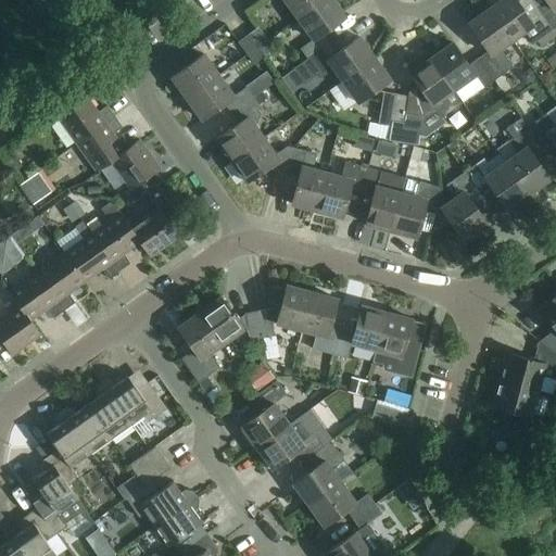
[(283,0),(298,19),(323,0),(283,0)]
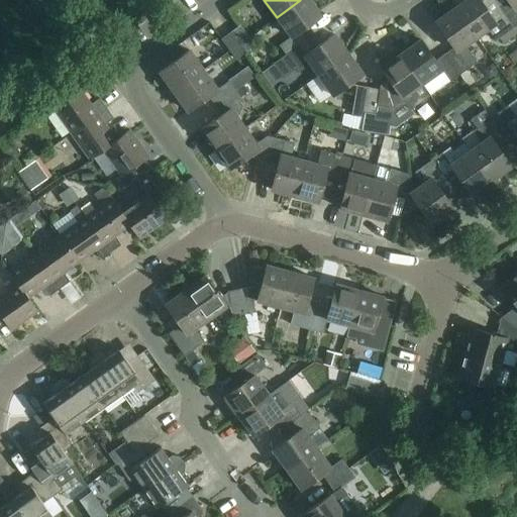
[(279,44),(286,55),(306,39),(299,30),(320,16),(308,0),(300,0),(277,17),(291,36),(279,44)]
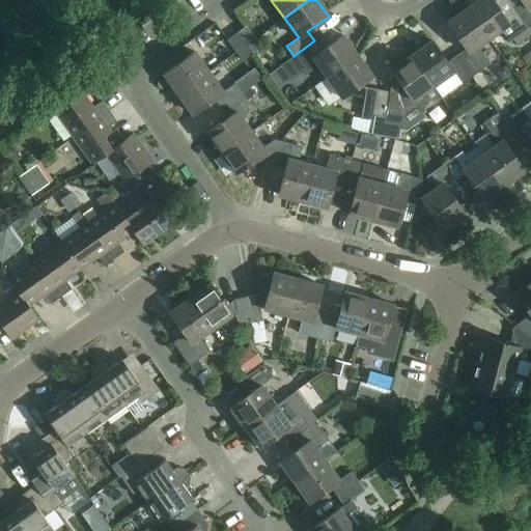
[(530,36),(530,34),(506,0),(477,0),(467,7),(488,37),(500,29),(509,42),(512,39),(518,47),(530,36)]
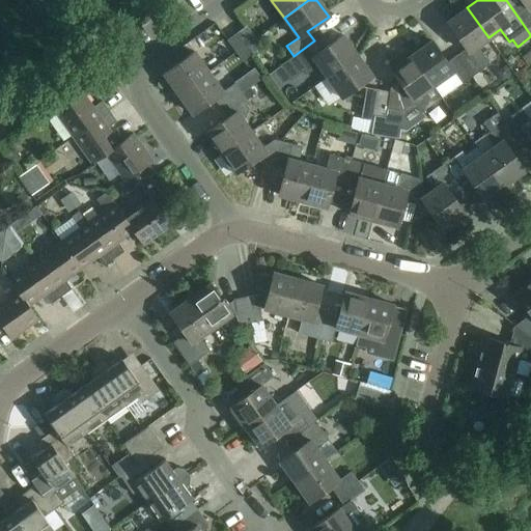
[(530,0),(506,0),(530,34),(530,0)]
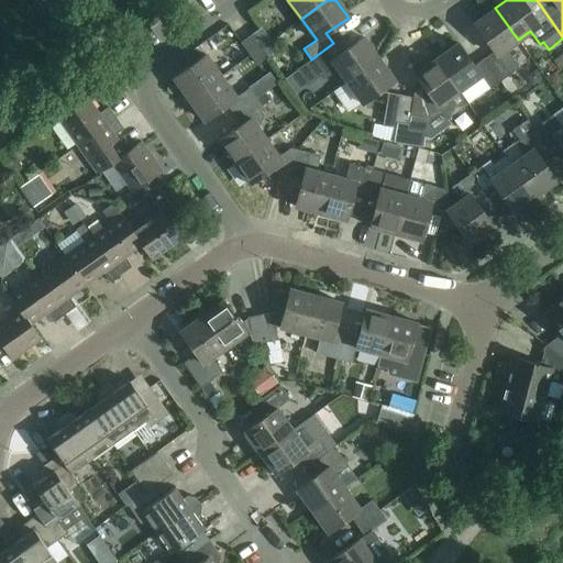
[(285,30),(289,10),(267,6),(264,26),(285,30)]
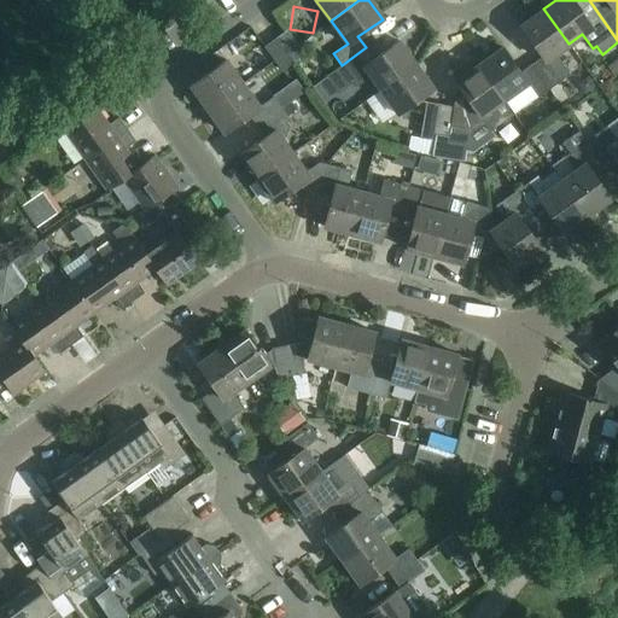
[(557,53),(569,44),(543,9),(519,25),(542,57),(531,64),(548,88),(571,74),(557,53)]
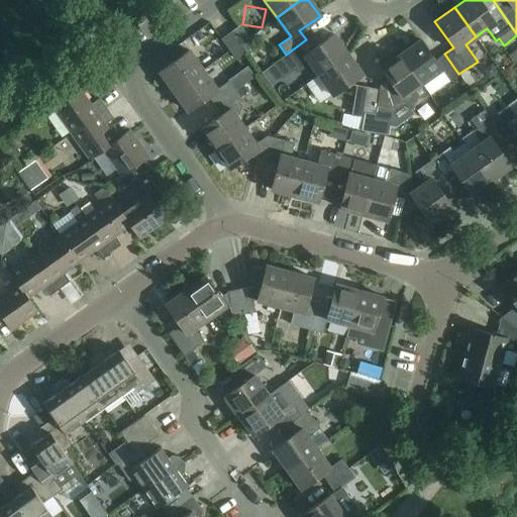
[(254,45),(239,25),(230,31),(244,53),(254,45)]
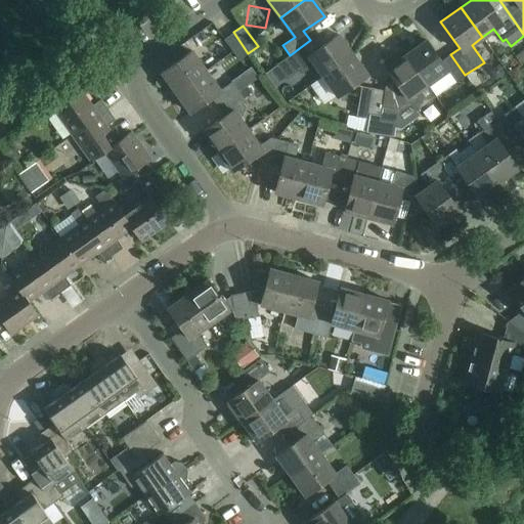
[(248,53),(233,32),(223,39),(238,59),(248,53)]
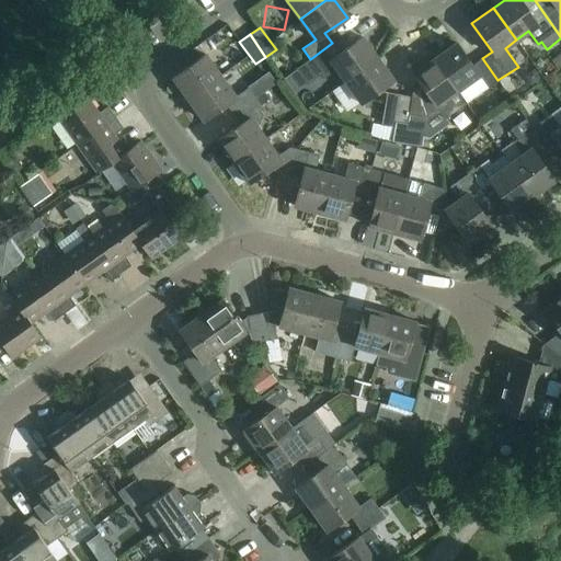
[(336,69),(345,81),(377,58),(362,37),(339,53),(332,43),(310,59),(296,69),(307,83),(321,73),(323,78),(336,69)]
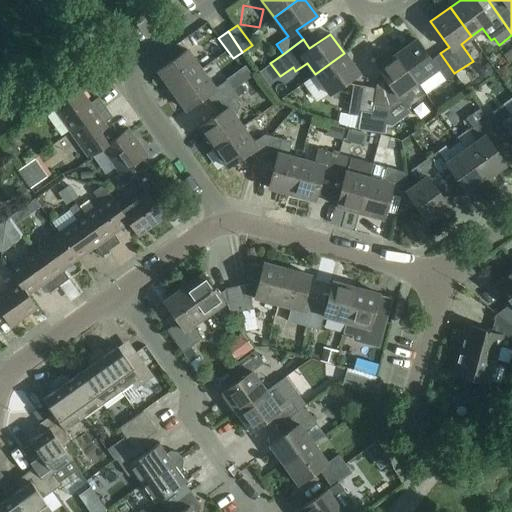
[(454,73),(440,53),(431,60),(416,39),(396,53),(417,82),(436,69),(445,80),(454,73)]
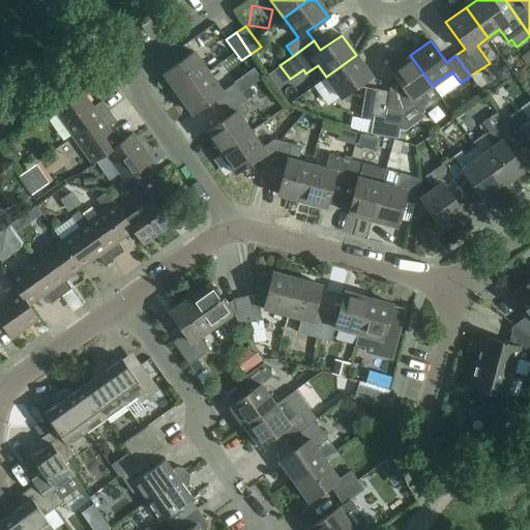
[(177,93),(207,71),(193,51),(163,72),(177,93)]
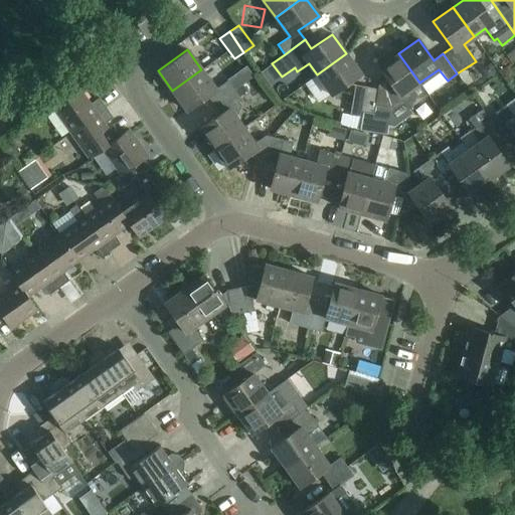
[(346,53),(317,74),(331,95),(360,73),(346,53)]
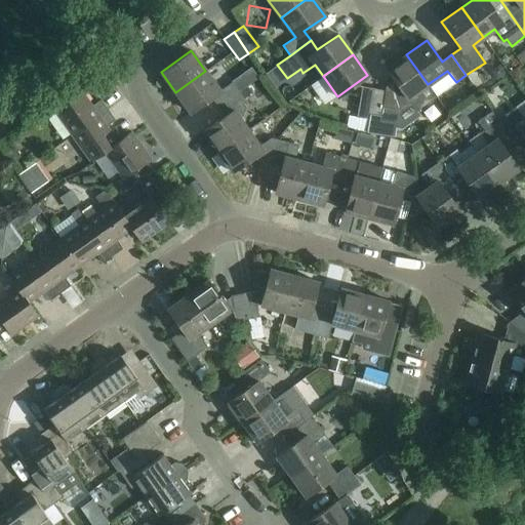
[(373,88),(372,93),(369,114),(380,116),(382,108),(397,110),(409,102),(416,111),(436,96),(428,84),(406,54),(386,69),(394,80),(386,87),(385,90),(373,88)]
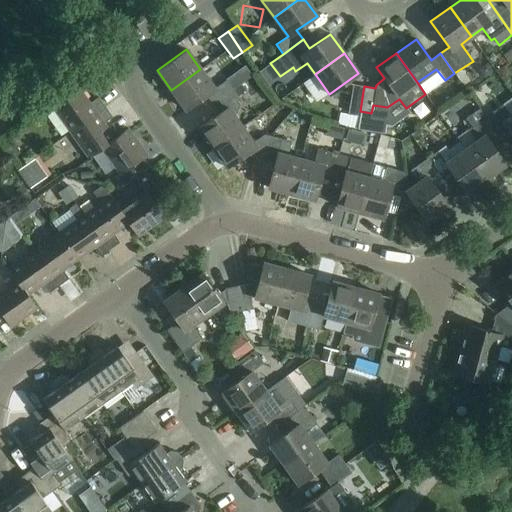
[(214,88),(200,69),(171,90),(185,110),(206,95),(212,104),(233,89),(226,80),(214,88)]
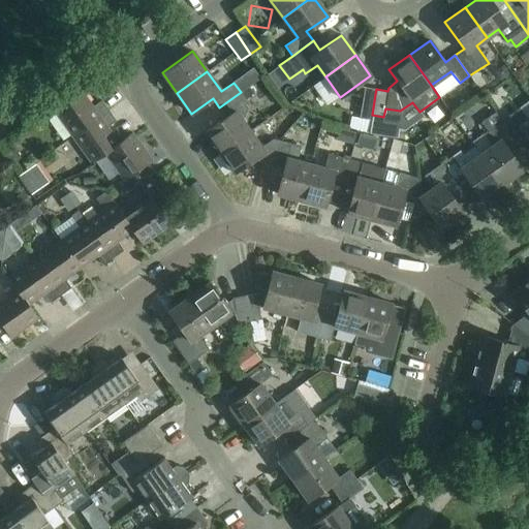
[(53,110),(72,136),(109,111),(101,100),(92,106),(81,90),(53,110)]
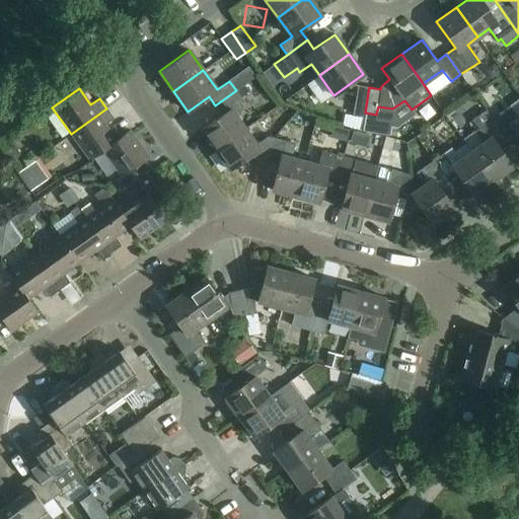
[(201,130),(215,149),(244,129),(236,117),(239,114),(240,106),(238,103),(242,100),(236,90),(215,105),(222,115),(201,130)]
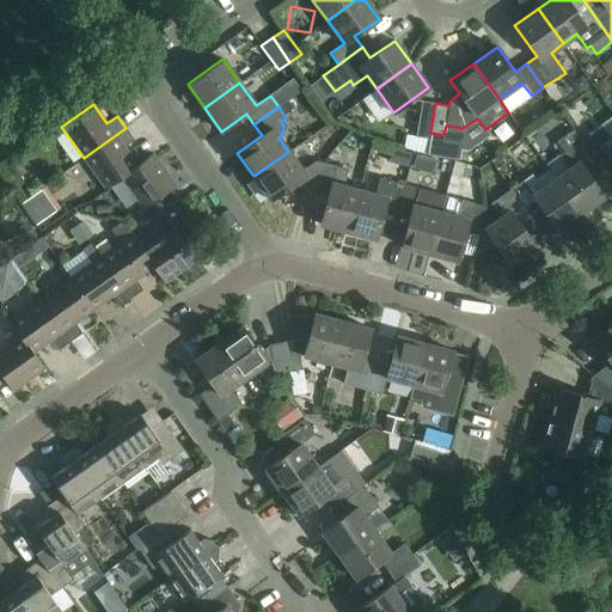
[(434,109),(421,106),(416,136),(429,139),(430,133),(434,109)]
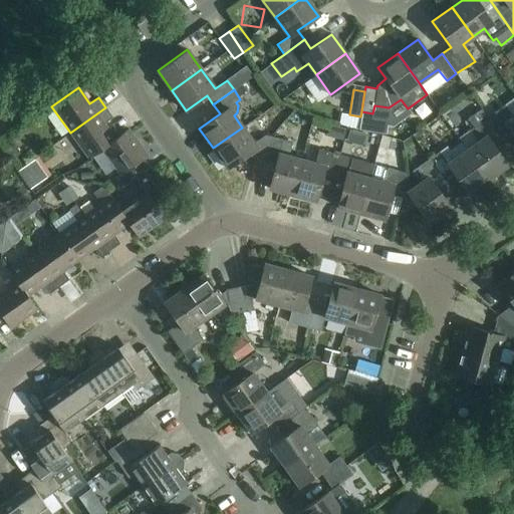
[(487,117),(501,138),(511,131),(513,136),(513,114),(511,117),(503,105),(496,110),(487,117)]
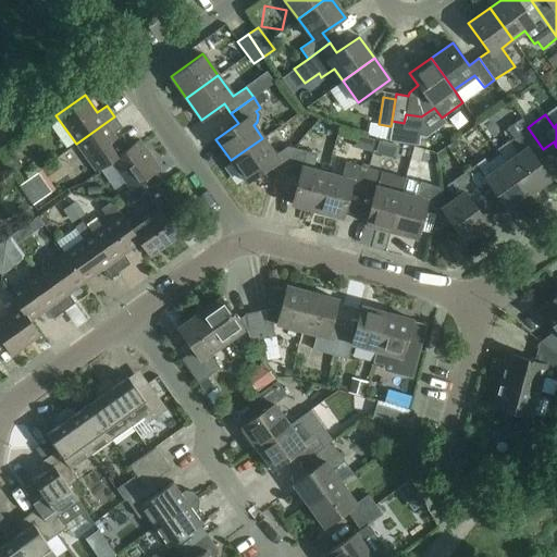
[(125,150),(124,150),(112,134),(122,127),(114,116),(76,144),(96,172),(110,161),(125,150)]
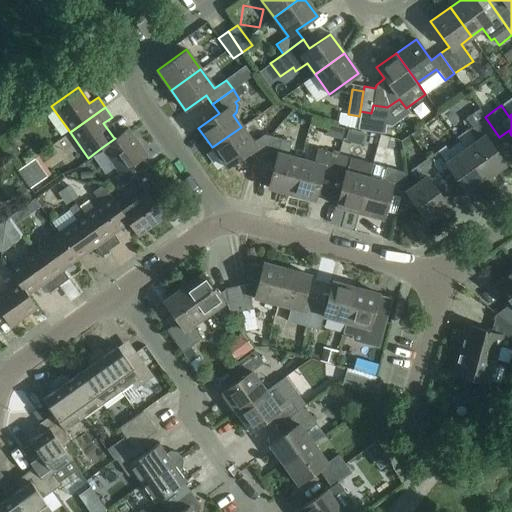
[(490,143),(499,137),(485,117),(479,109),(466,118),(472,126),(456,137),(460,143),(465,149),(485,178),(505,164),(490,143)]
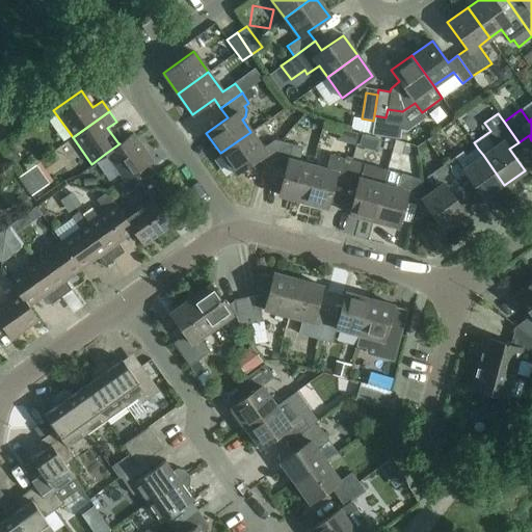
[(273,166),(281,141),(274,139),(263,148),(250,132),(220,153),(235,174),(257,158),(260,162),(273,166)]
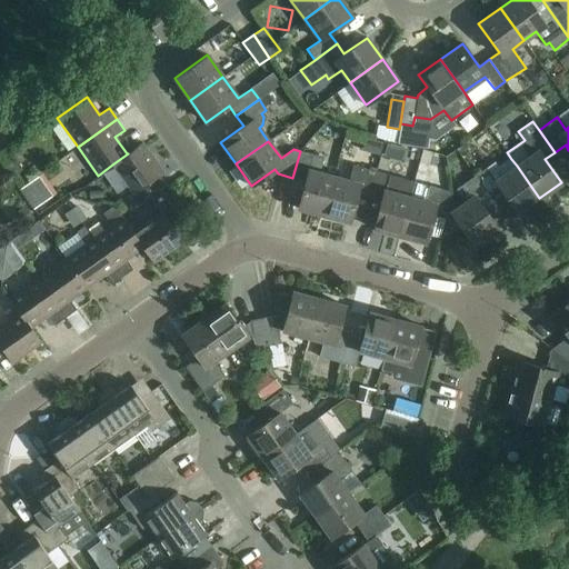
[(141,142),(127,153),(128,153),(112,165),(132,192),(128,197),(136,207),(150,197),(149,197),(160,189),(166,185),(159,175),(162,172),(141,142)]
